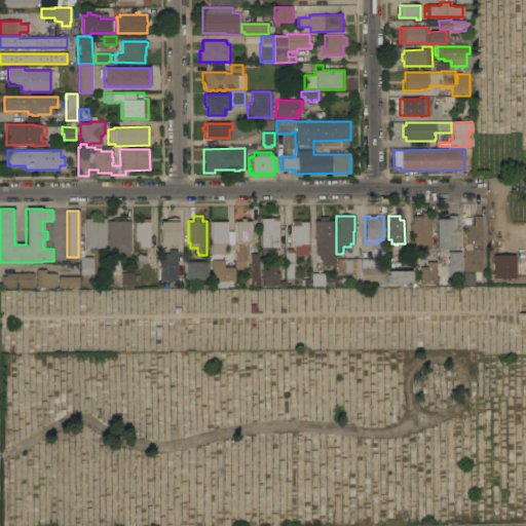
[(429,216),(429,224),(436,224),(436,249),(429,249),(429,250),(424,250),(424,249),(411,249),(411,216),(429,216)]
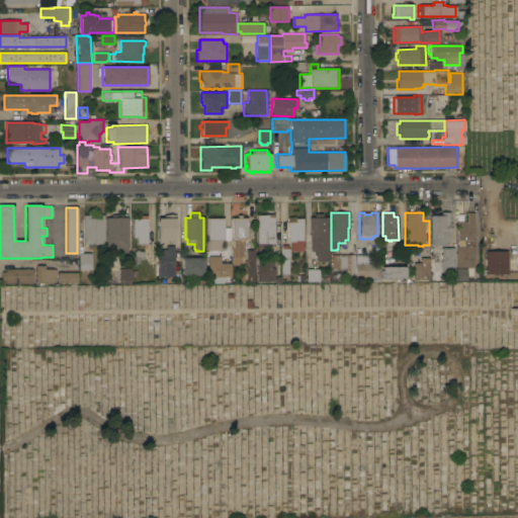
[(454,271),(430,272),(430,250),(430,245),(430,216),(441,214),(441,212),(449,212),(449,224),(451,224),(451,233),(448,233),(448,243),(445,243),(445,245),(442,245),(442,248),(454,248),(454,271)]
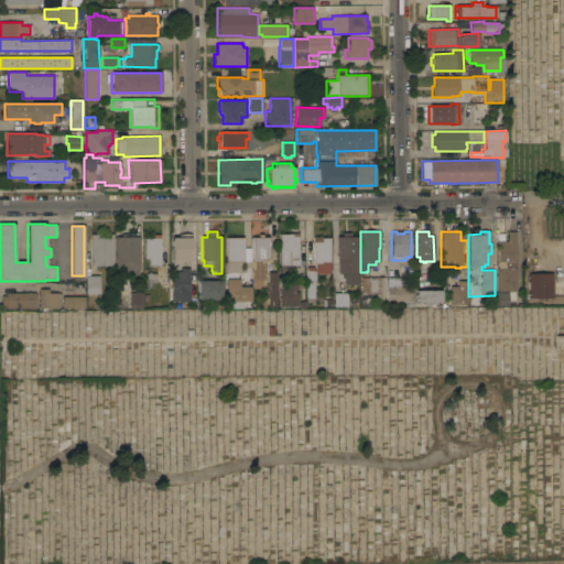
[(517,246),(516,246),(516,267),(506,267),(506,268),(498,268),(497,240),(508,240),(508,231),(517,231),(517,246)]
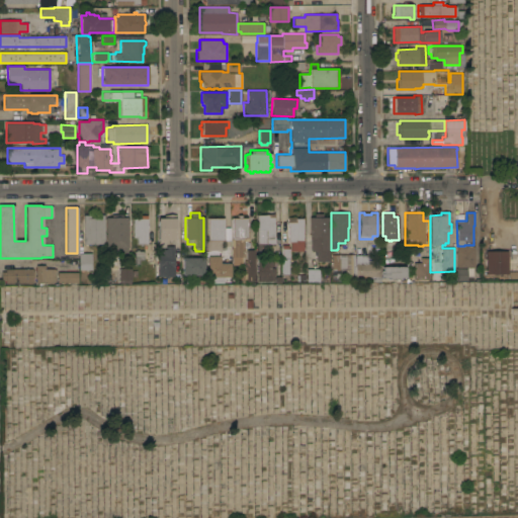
[(310,236),(309,236),(309,217),(314,217),(314,213),(322,213),(322,217),(328,217),(329,261),(316,261),(316,256),(314,256),(314,251),(310,251),(310,236)]
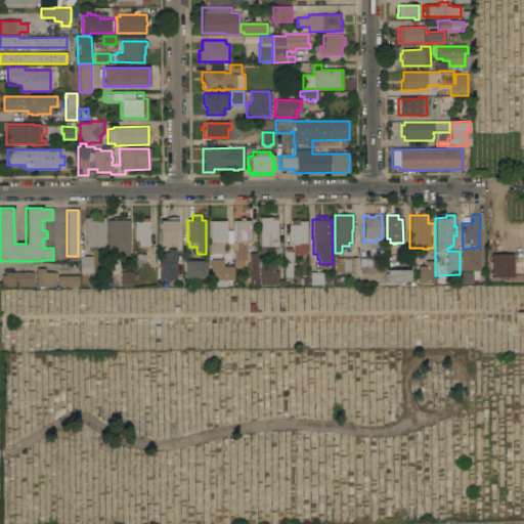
[(104,247),(84,247),(83,217),(104,217),(104,247)]
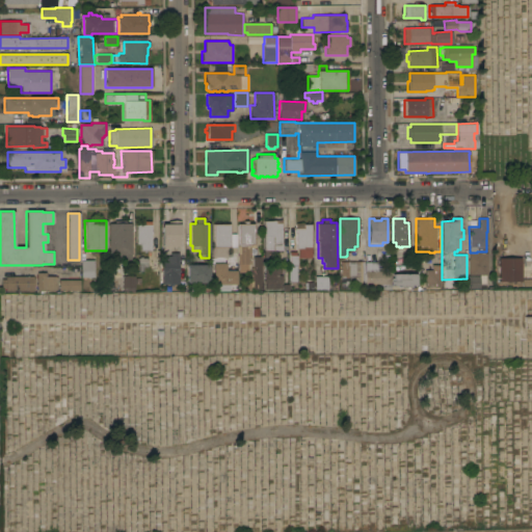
[(281,220),(282,243),(282,253),(278,253),(278,250),(276,250),(276,258),(264,258),(263,220),(281,220)]
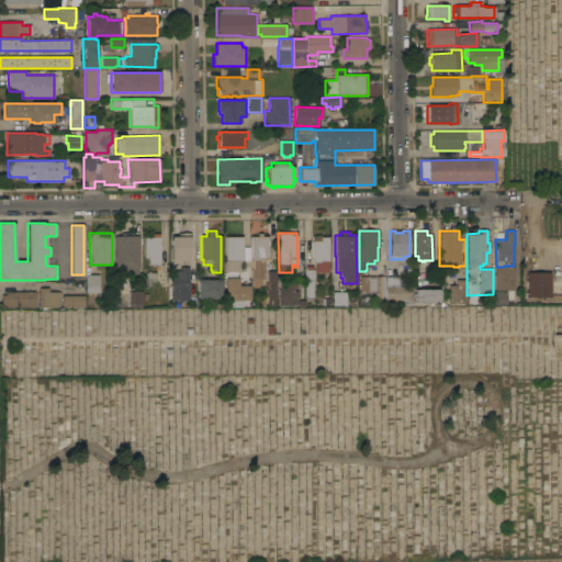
[(144,237),(152,237),(152,234),(159,234),(158,267),(156,267),(156,265),(148,265),(148,258),(144,258),(144,237)]
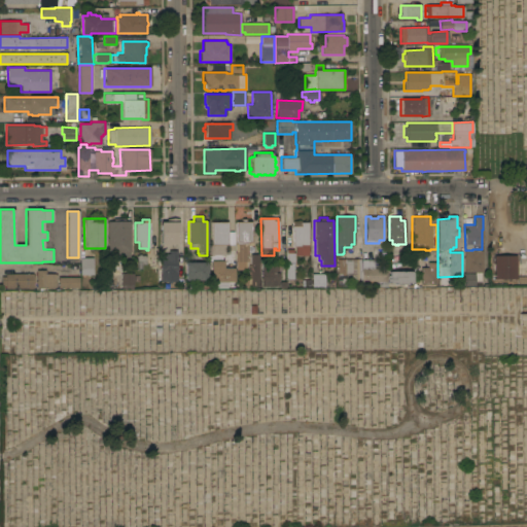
[(235,242),(236,242),(236,221),(241,221),(241,219),(245,219),(245,221),(251,221),(251,245),(252,246),(253,251),(249,252),(247,251),(247,261),(246,261),(246,270),(236,270),(235,242)]
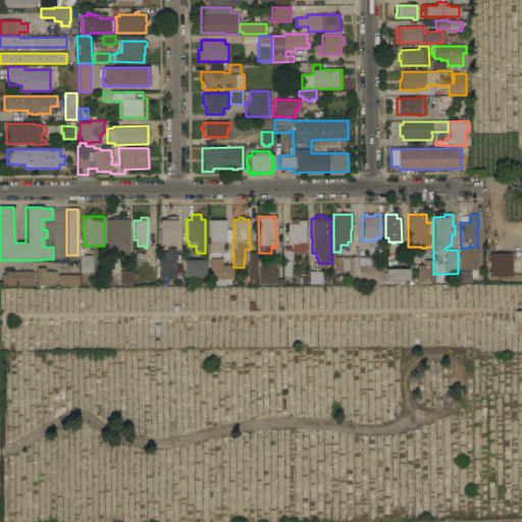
[(128,249),(127,249),(127,256),(107,256),(106,219),(128,218),(128,249)]
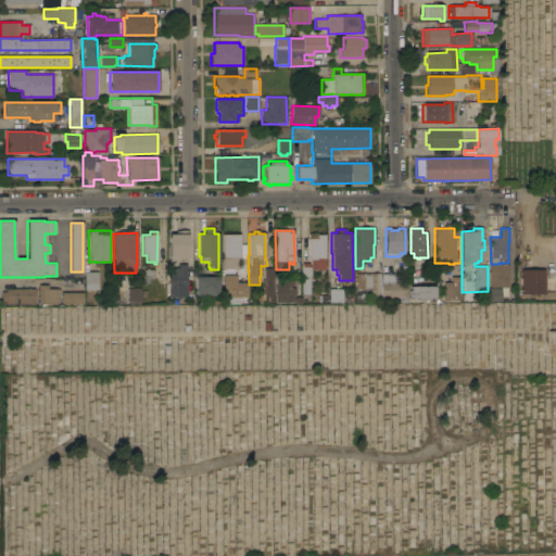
[(168,234),(187,234),(187,257),(168,257),(168,234)]
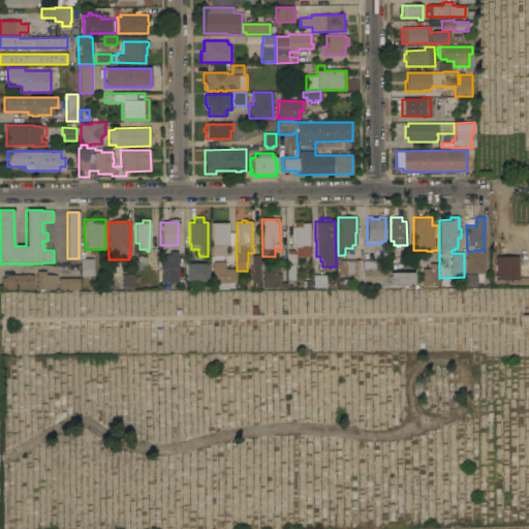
[(293,222),(302,222),(302,223),(309,223),(309,256),(297,256),(297,247),(294,247),(293,222)]
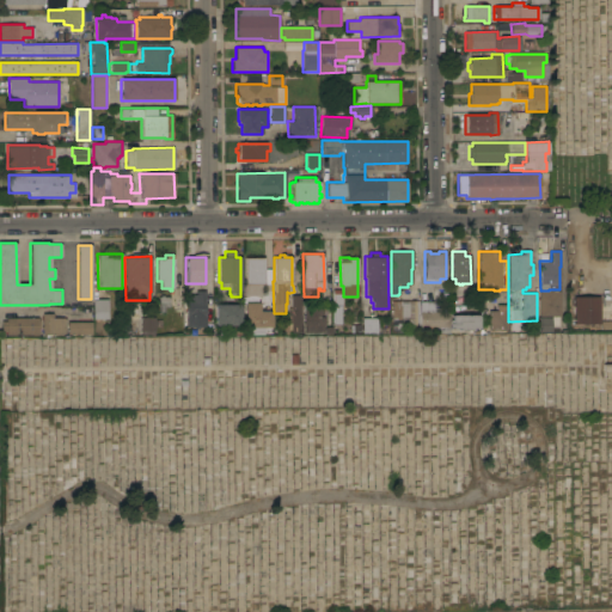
[(264,285),(261,285),(261,295),(243,297),(243,285),(245,285),(245,258),(264,258),(264,285)]
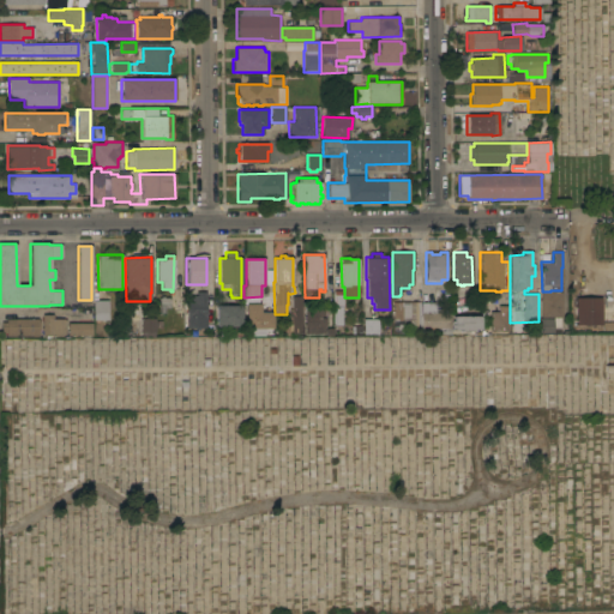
[(341,290),(341,295),(343,295),(343,307),(342,307),(342,325),(333,325),(333,290),(341,290)]
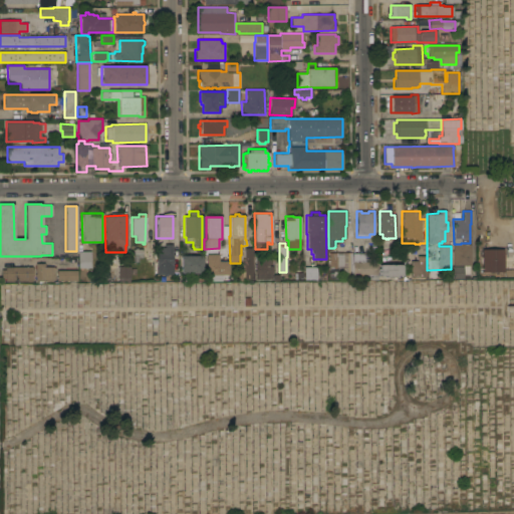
[(172,274),(156,274),(156,252),(160,252),(160,247),(164,247),(164,244),(172,244),(172,274)]
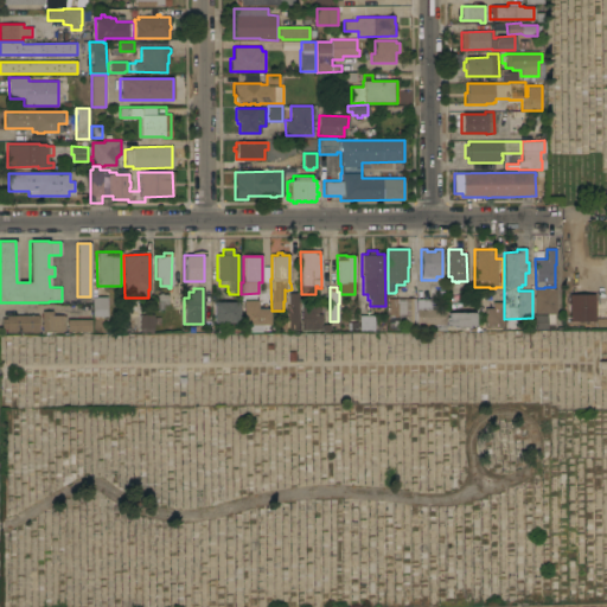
[(535,314),(535,299),(534,299),(534,295),(535,295),(534,288),(555,288),(555,313),(535,314)]
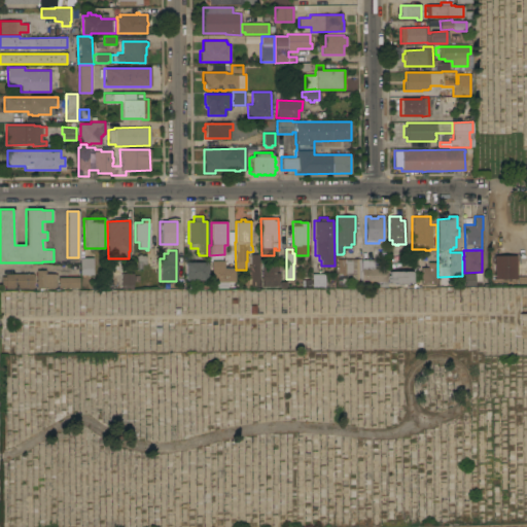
[(258,285),(248,286),(248,274),(248,265),(250,265),(250,254),(251,254),(251,252),(257,252),(257,254),(258,254),(258,285)]
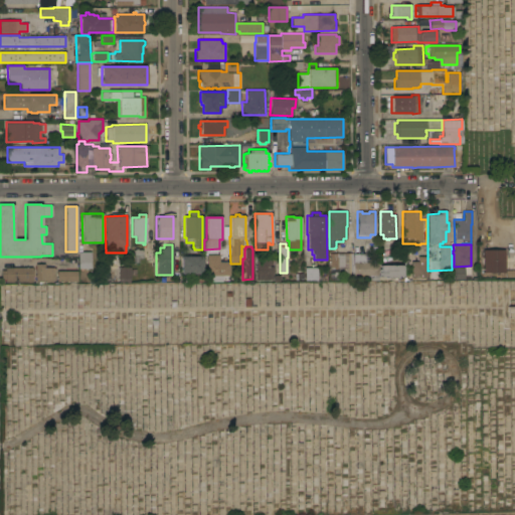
[(426,281),(413,281),(413,274),(411,274),(411,266),(410,266),(410,261),(417,261),(418,258),(420,258),(420,247),(426,247),(426,281)]
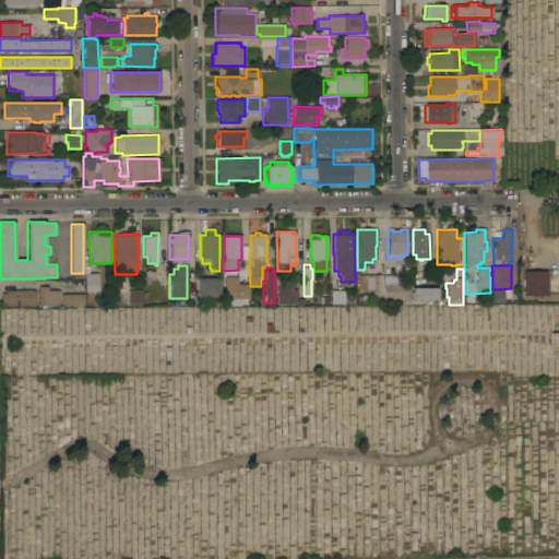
[(144,281),(144,271),(154,271),(154,281),(144,281)]
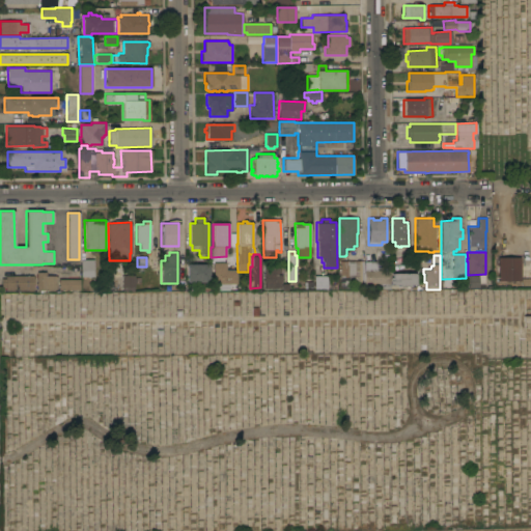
[(497,257),(520,257),(520,280),(498,281),(497,257)]
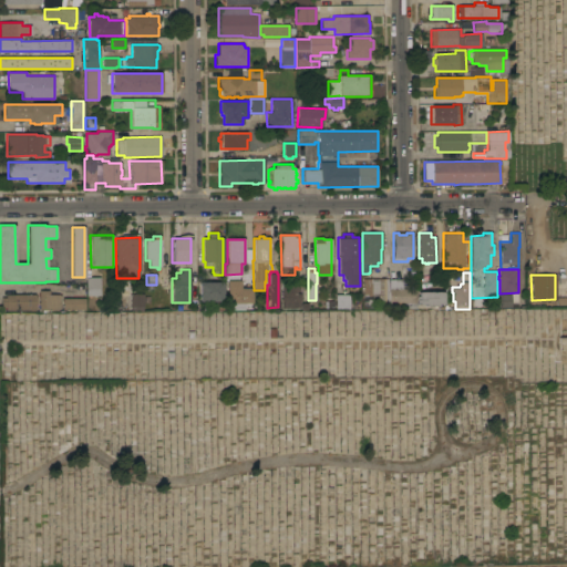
[(100,277),(100,296),(86,296),(85,277),(100,277)]
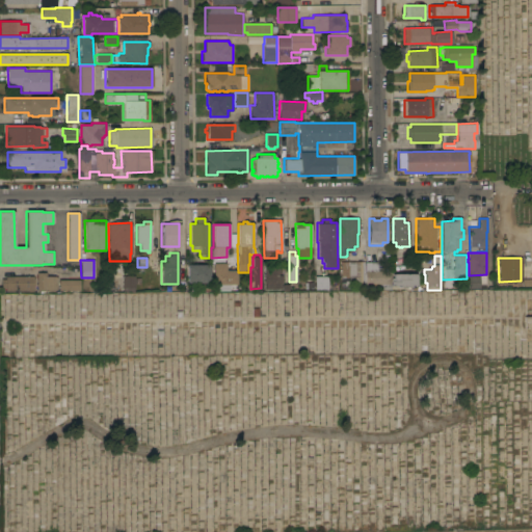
[(364,262),(377,262),(377,267),(382,267),(382,270),(390,270),(390,277),(392,277),(392,273),(416,273),(416,286),(409,286),(409,287),(398,287),(398,286),(390,286),(390,289),(380,289),(380,284),(364,284),(364,289),(355,290),(355,283),(349,283),(349,290),(339,290),(339,269),(340,269),(340,262),(364,262)]
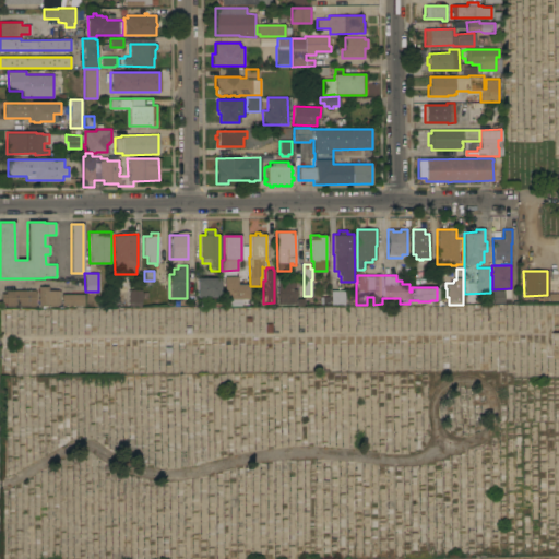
[(236,276),(236,284),(248,284),(248,298),(223,299),(223,276),(236,276)]
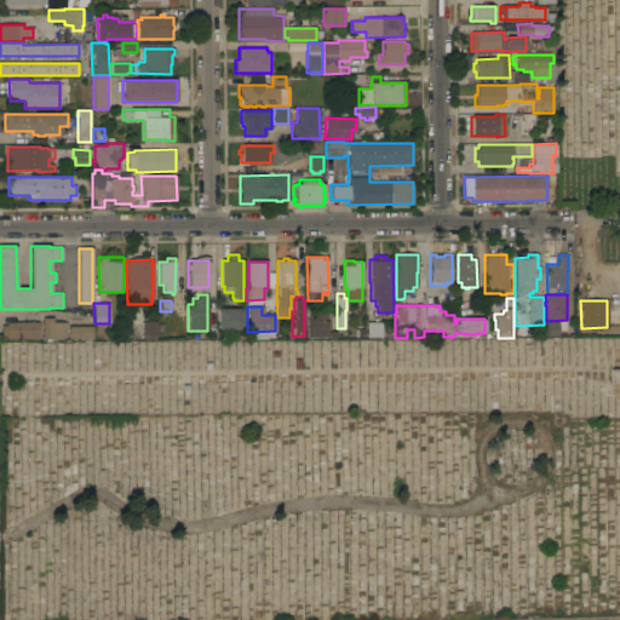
[(244,308),(244,329),(218,329),(218,309),(244,308)]
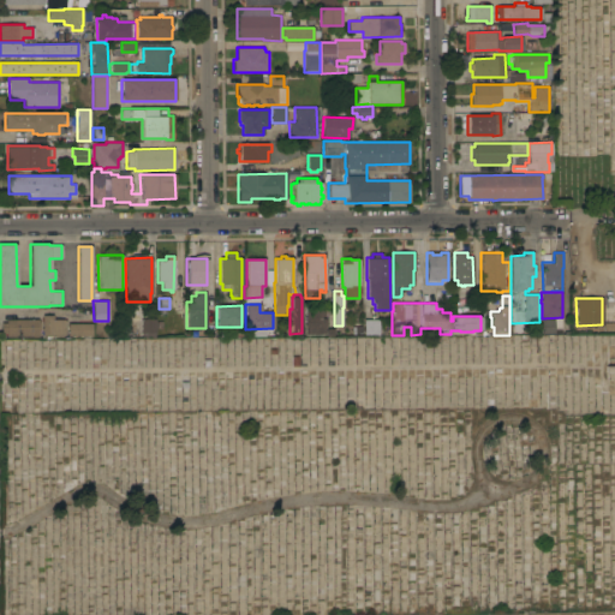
[(306,333),(306,328),(304,328),(305,318),(305,309),(314,310),(314,306),(327,306),(327,316),(322,316),(322,317),(327,317),(327,324),(324,324),(324,332),(326,332),(326,333),(324,333),(324,334),(306,333)]
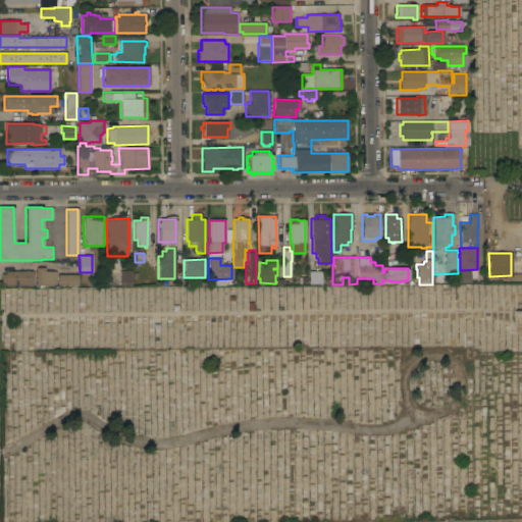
[(56,273),(56,262),(79,262),(79,273),(56,273)]
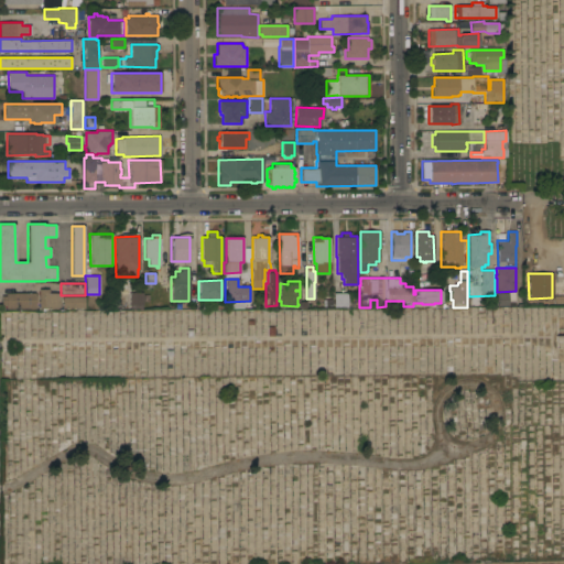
[(563,302),(563,303),(553,303),(553,296),(563,296),(563,288),(563,302)]
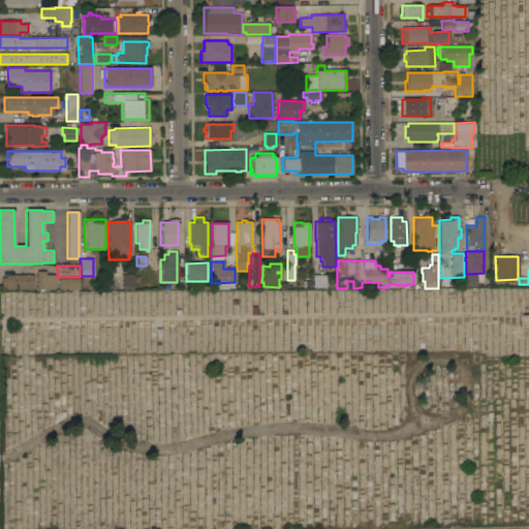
[(36,289),(36,284),(35,284),(35,282),(36,282),(36,271),(45,271),(45,275),(55,275),(56,275),(56,277),(55,277),(55,283),(56,283),(56,285),(55,285),(55,289),(36,289)]
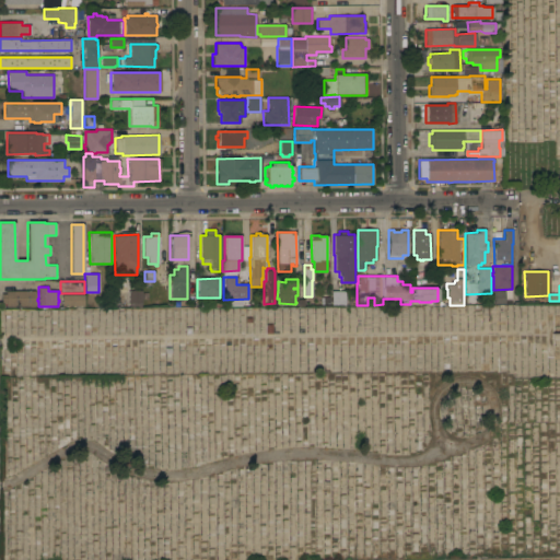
[(128,290),(141,290),(141,302),(140,302),(140,307),(129,307),(129,302),(128,302),(128,290)]
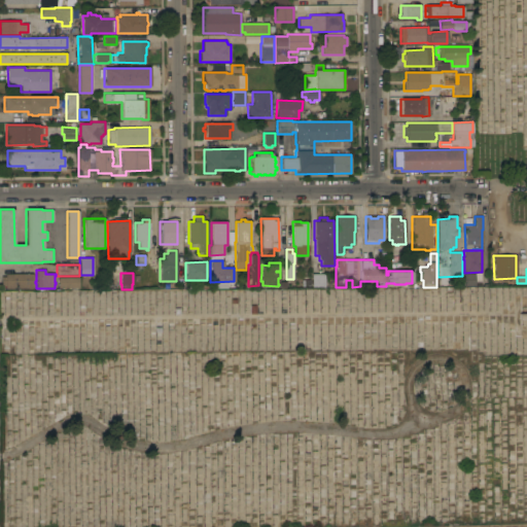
[(463,285),(462,273),(473,273),(475,280),(481,280),(481,284),(463,285)]
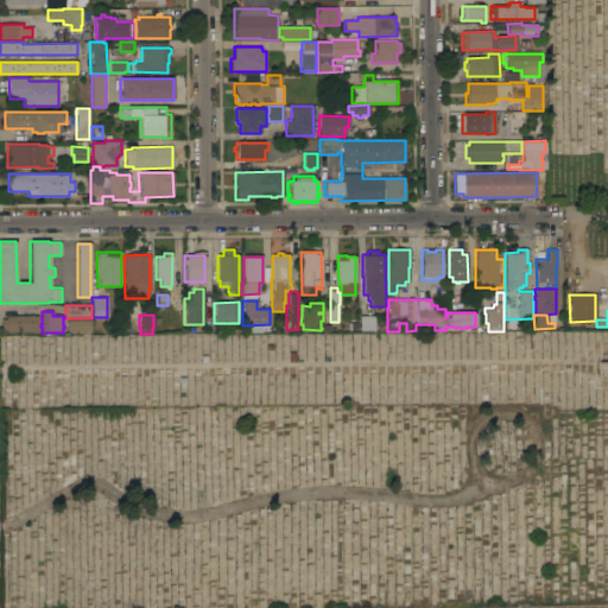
[(6,333),(6,329),(1,329),(1,320),(5,318),(5,316),(37,316),(37,318),(38,318),(38,324),(38,329),(37,329),(37,333),(6,333)]
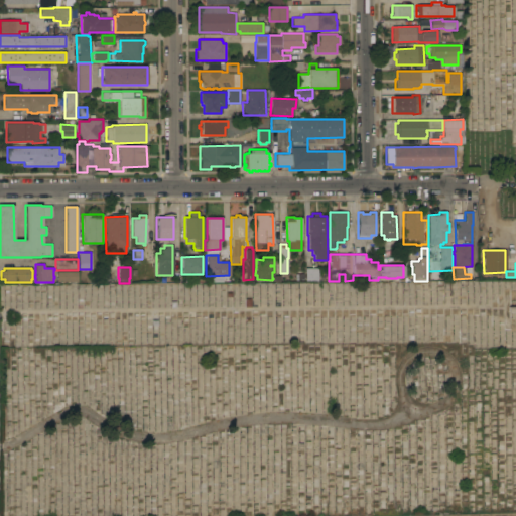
[(304,268),(314,268),(314,269),(317,269),(317,282),(314,282),(314,280),(311,280),(311,281),(305,281),(305,280),(304,280),(304,268)]
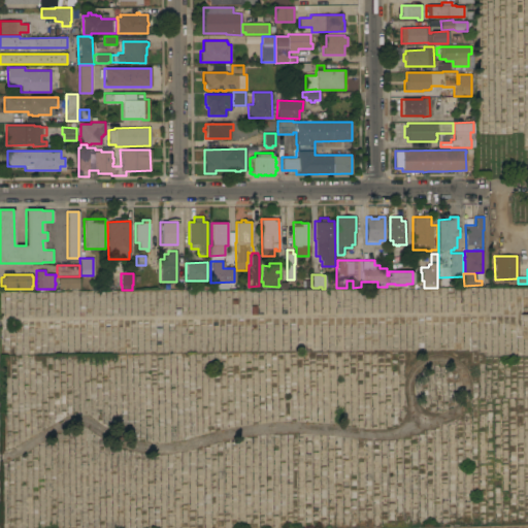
[(58,289),(58,277),(78,277),(78,289),(58,289)]
